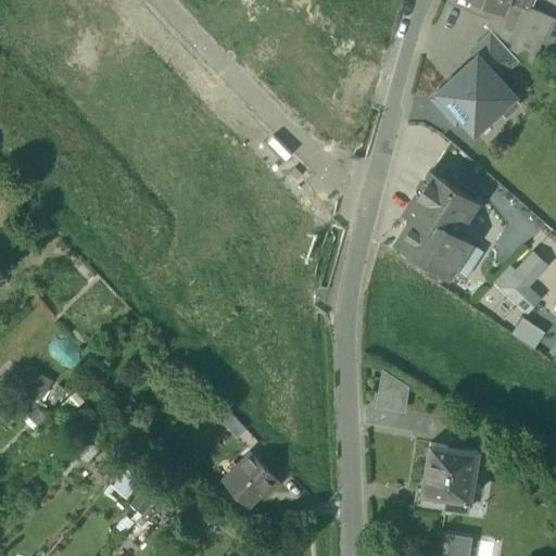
[(532,0),(479,0),(495,8),(504,11),(508,1),(528,10),(529,9),(532,0)]
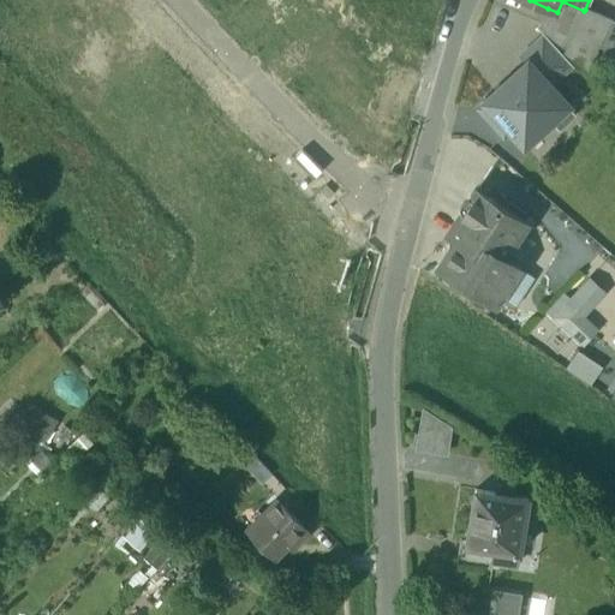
[(562,1),(557,12),(548,9),(538,28),(566,54),(584,11),(562,1)]
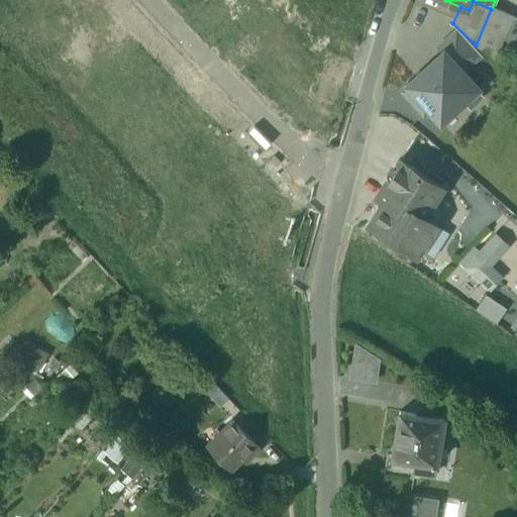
[(513,17),(492,8),(491,9),(476,45),(484,55),(493,63),(503,39),(513,17)]
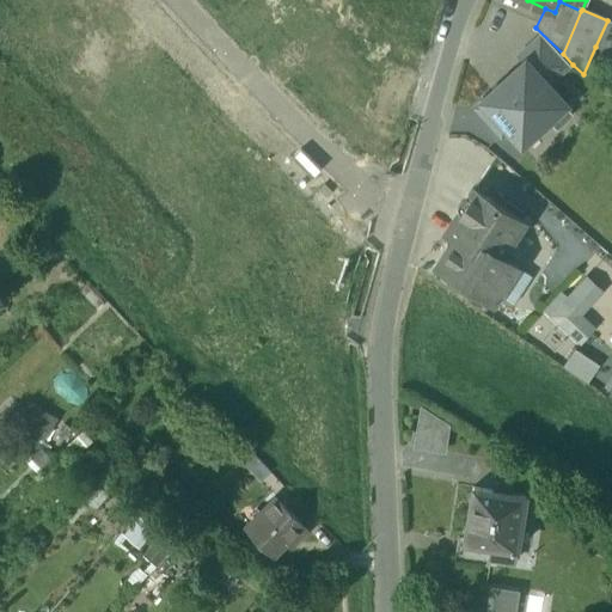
[(611,22),(607,20),(595,47),(611,53),(611,22)]
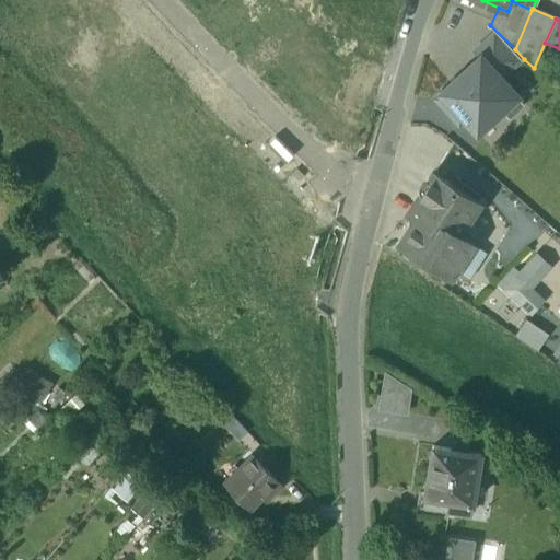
[(481,56),(502,79),(522,61),(496,32),(474,51),(479,57),(481,56)]
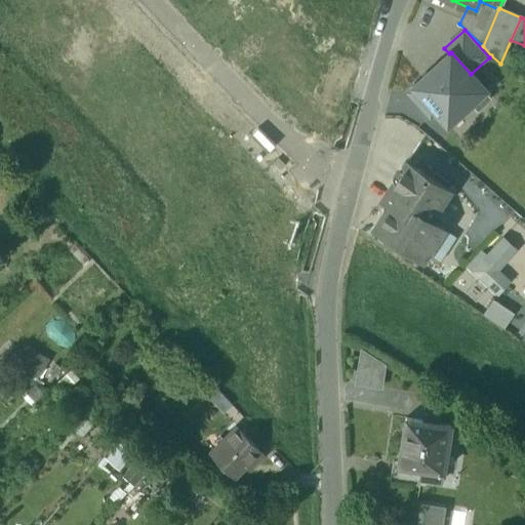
[(448,126),(487,90),(471,74),(451,52),(449,53),(407,92),(431,118),(436,113),(448,126)]
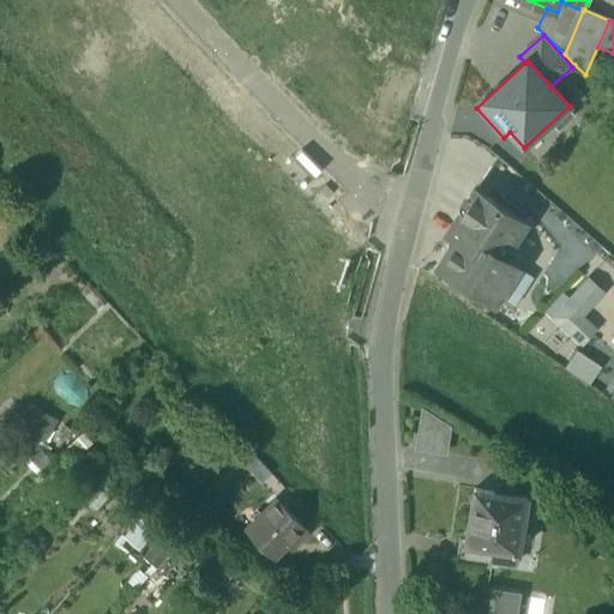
[(476,191),(447,234),(456,240),(439,266),(494,304),(499,295),(519,265),(503,256),(524,222),(476,191)]
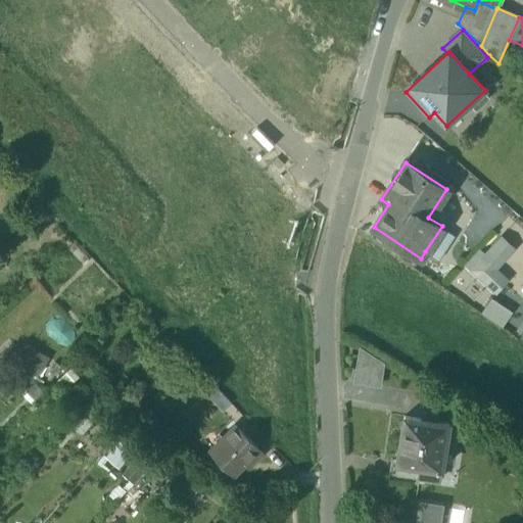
[(455,235),(442,226),(425,251),(438,259),(455,235)]
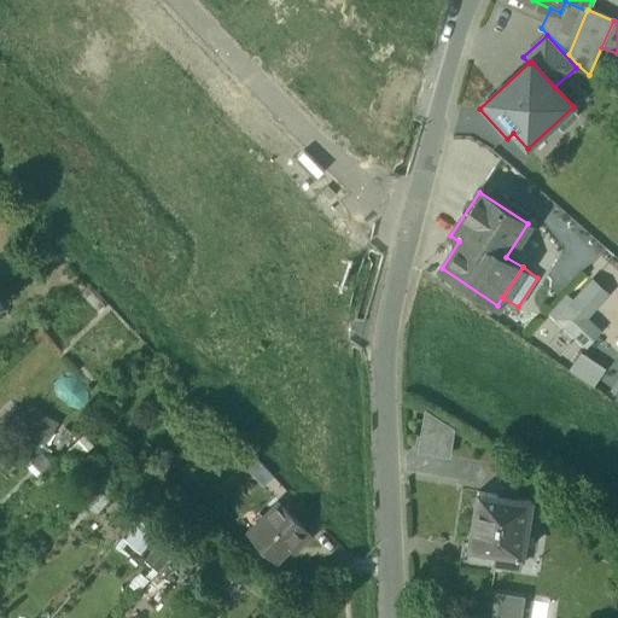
[(593,280),(555,319),(573,336),(584,322),(579,318),(605,291),(593,280)]
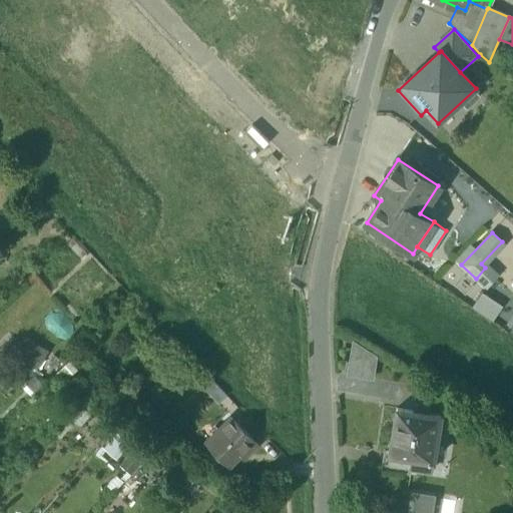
[(485,268),(476,279),(486,288),(496,278),(485,268)]
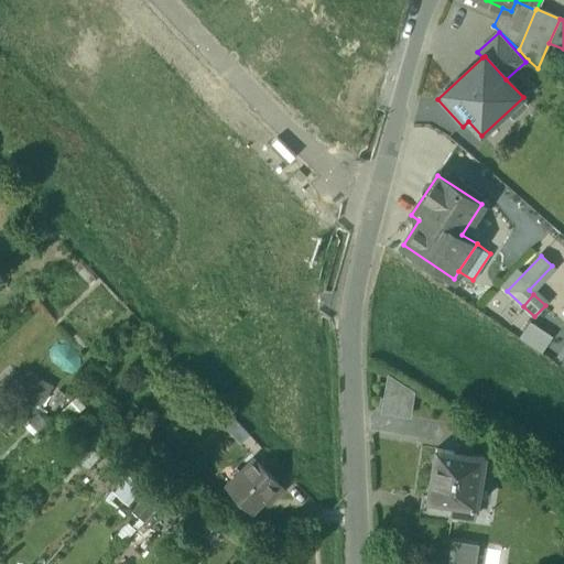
[(552,338),(530,323),(519,338),(541,354),(552,338)]
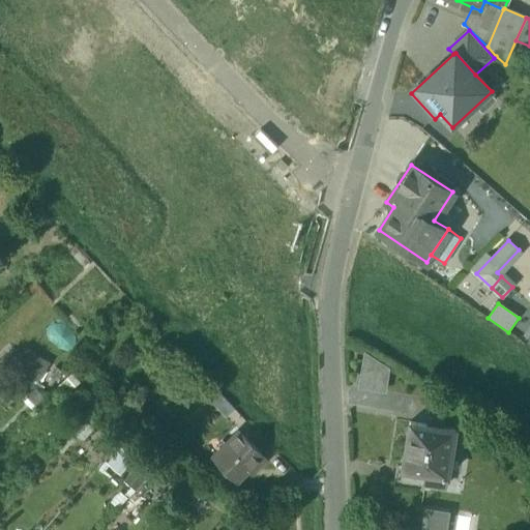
[(34,388),(51,364),(27,349),(11,374),(34,388)]
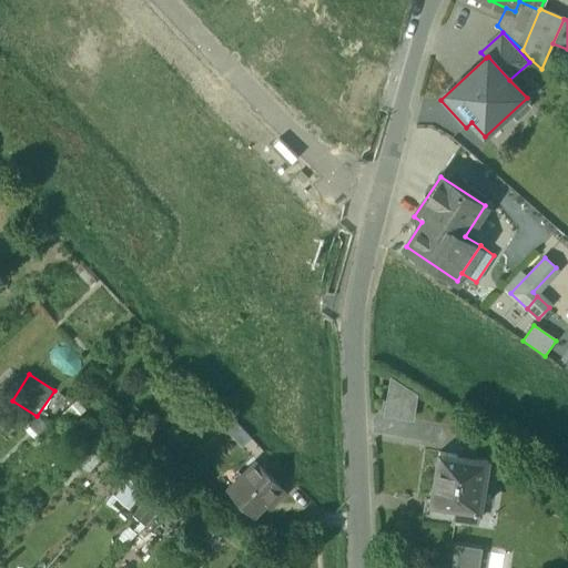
[(418,395),(389,377),(383,416),(414,422),(418,395)]
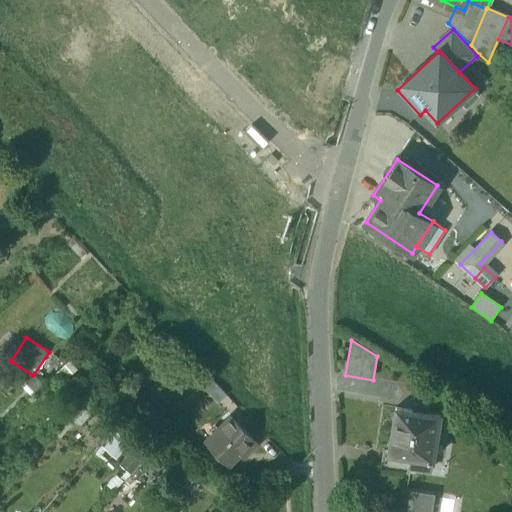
[(428,406),(414,404),(413,410),(396,407),(389,450),(388,453),(411,456),(431,460),(432,460),(439,414),(427,412),(428,406)]
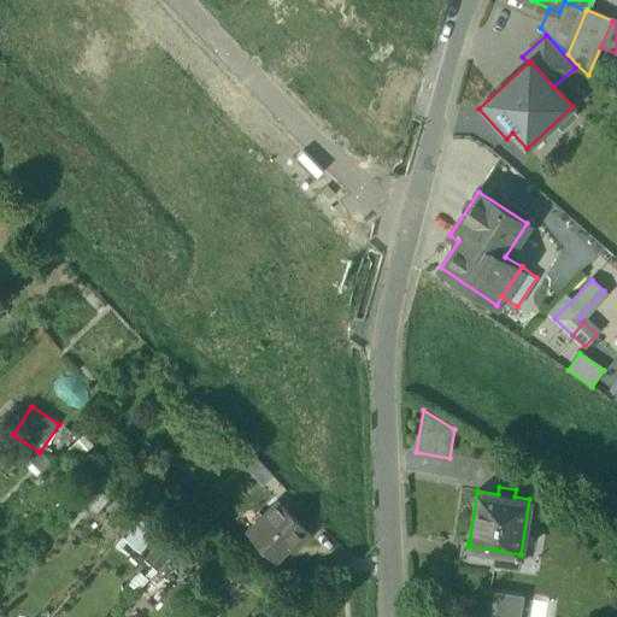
[(306,529),(278,501),(248,532),(275,559),(306,529)]
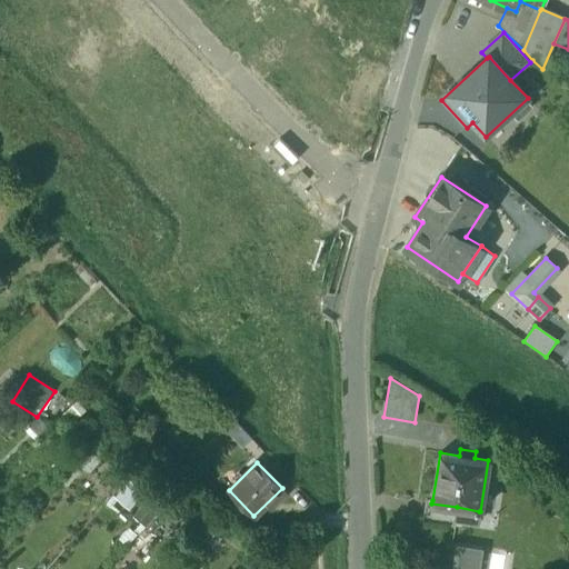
[(457,507),(431,503),(432,500),(427,500),(423,521),(461,527),(462,520),(455,519),(457,507)]
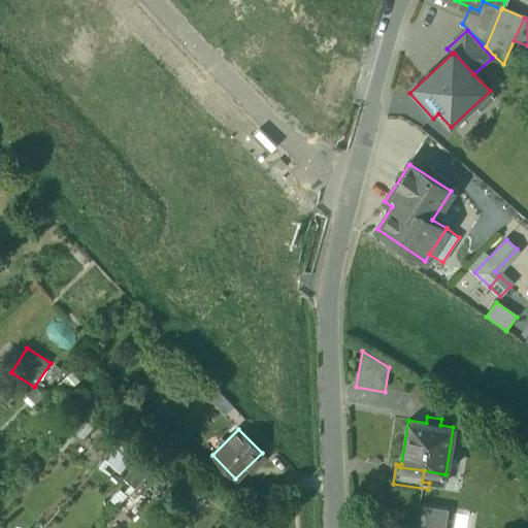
[(444,474),(424,470),(422,482),(429,483),(442,485),(444,474)]
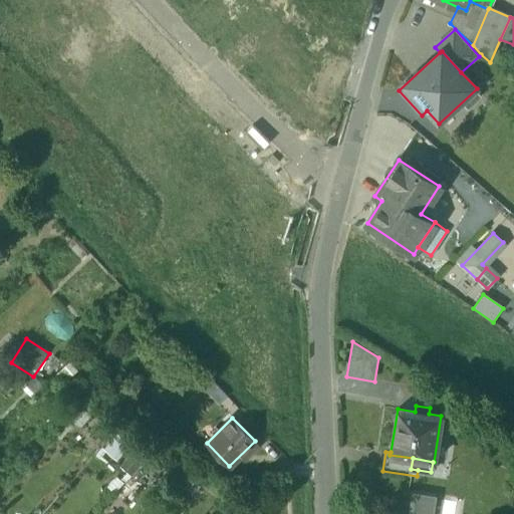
[(427,513),(430,498),(414,495),(411,513),(427,513)]
